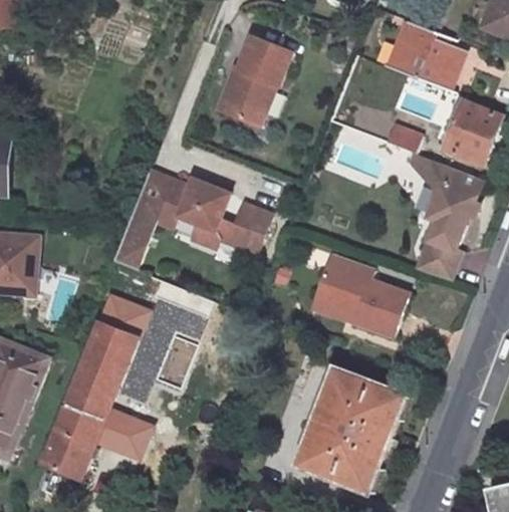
[(0,26),(22,28),(24,0),(0,0),(0,26)]
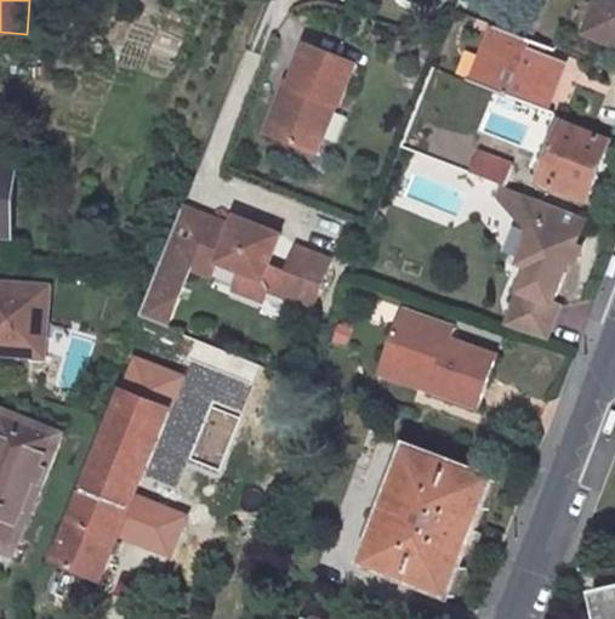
[(581,0),(571,28),(611,44),(614,44),(614,0),(581,0)]
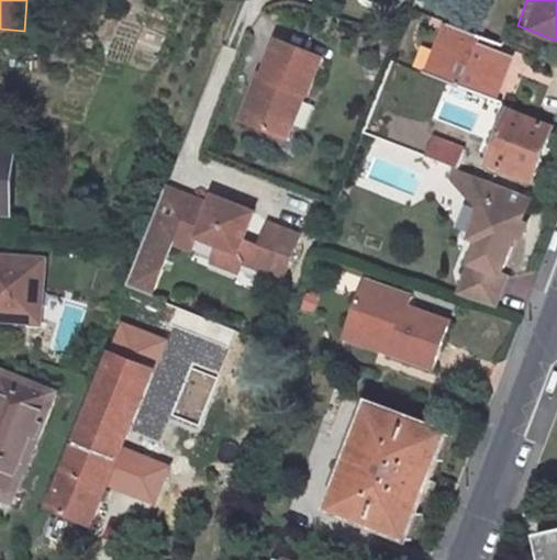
[(478,36),(439,21),(420,70),(494,99),(511,54),(476,41),(478,36)]
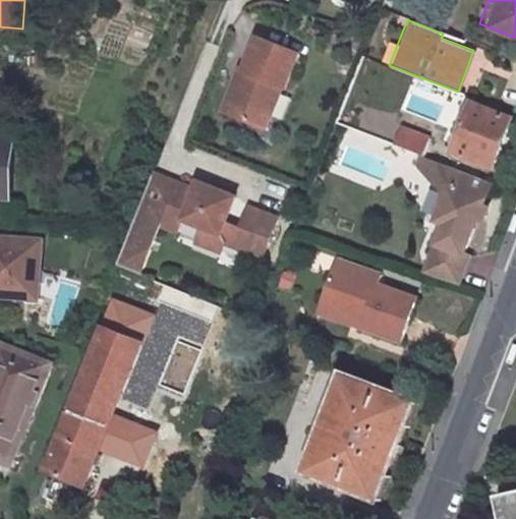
[(287,51),(248,36),(236,65),(232,64),(215,107),(254,123),(271,82),(275,83),(287,51)]
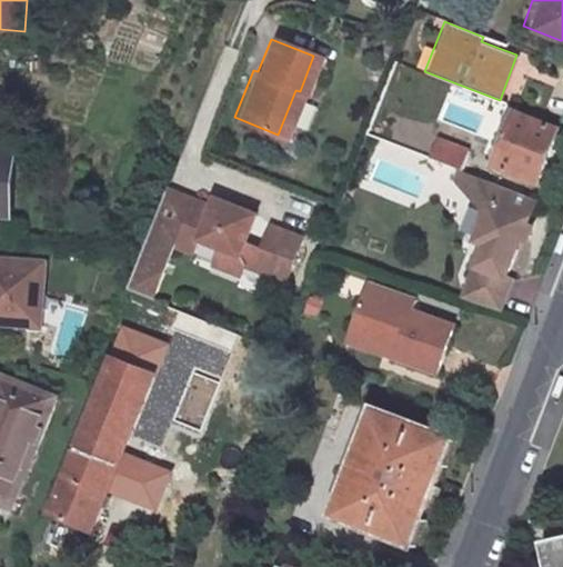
[(559,126),(510,107),(488,166),(536,183),(559,126)]
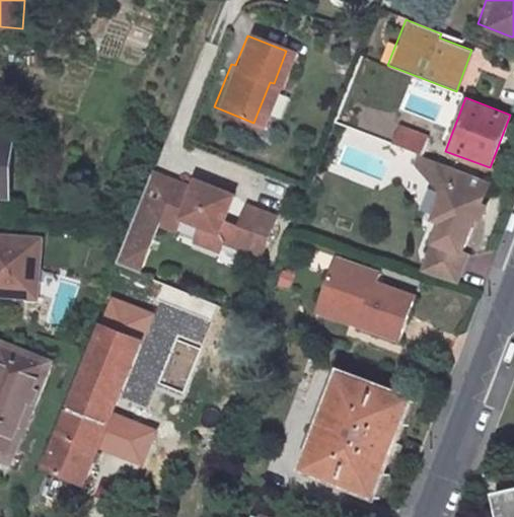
[(426,134),(397,125),(390,142),(415,152),(419,154),(426,134)]
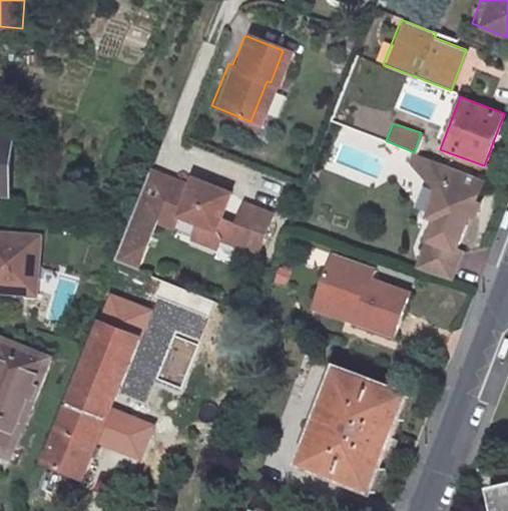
[(14,132),(0,131),(0,197),(9,198),(14,132)]
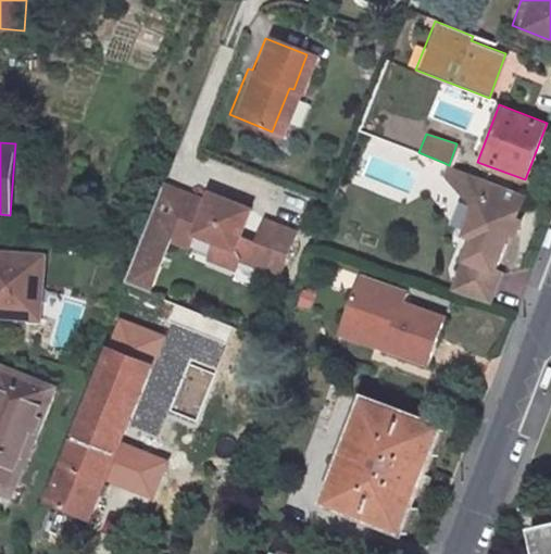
[(524,193),(449,165),(445,163),(439,175),(468,205),(456,236),(465,240),(458,262),(492,275),(496,267),(506,237),(514,239),(523,217),(515,215),(524,193)]
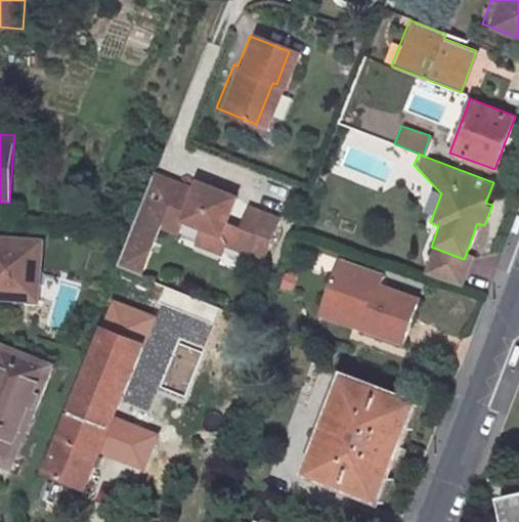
[(226,222),(238,196),(193,178),(190,186),(152,171),(116,265),(139,274),(158,227),(176,234),(181,222),(200,229),(193,245),(220,254),(223,247),(260,261),(278,216),(245,203),(236,226),(226,222)]
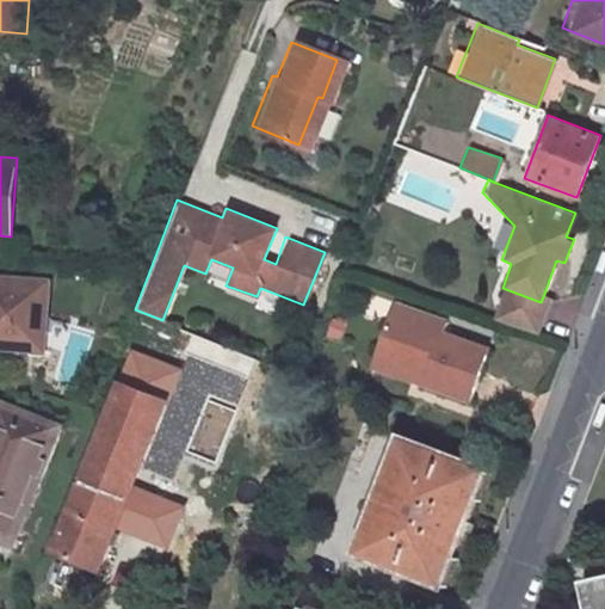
[(49,277),(0,272),(0,350),(43,354),(49,277)]
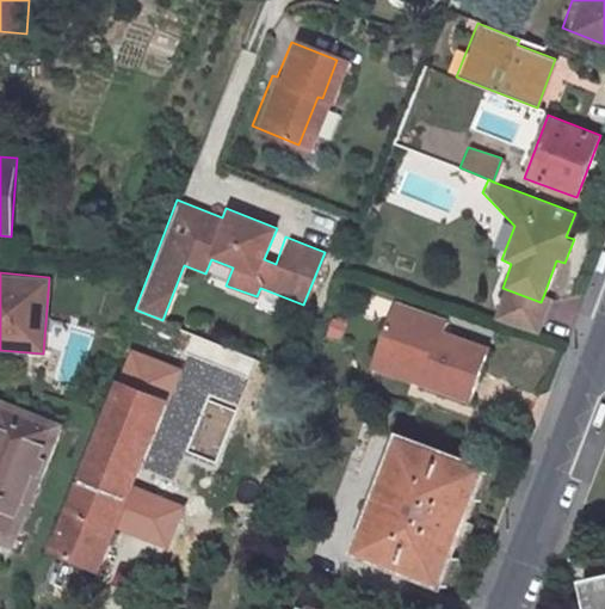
[(549,296),(544,294),(541,302),(502,288),(492,318),(536,333),(549,296)]
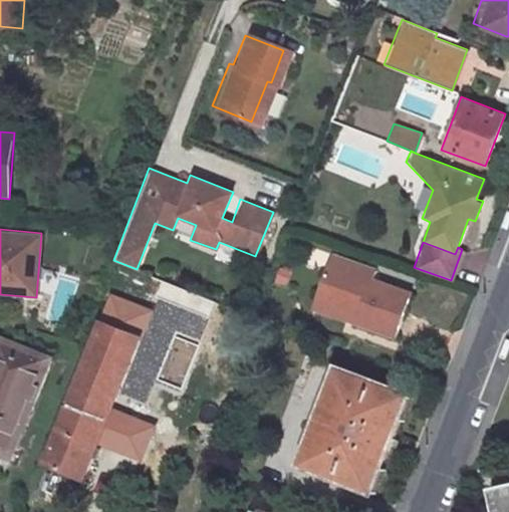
[(306,294),(348,309),(345,318),(386,332),(402,287),(361,272),(364,264),(321,249),(306,294)]
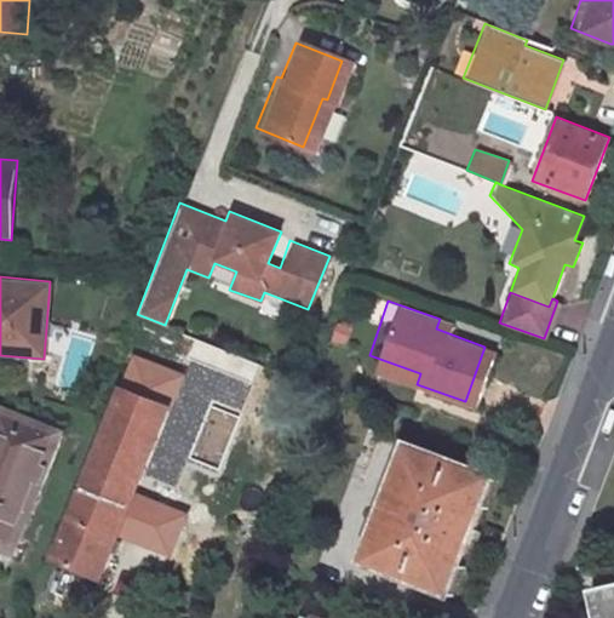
[(254,355),(189,330),(182,349),(247,373),(254,355)]
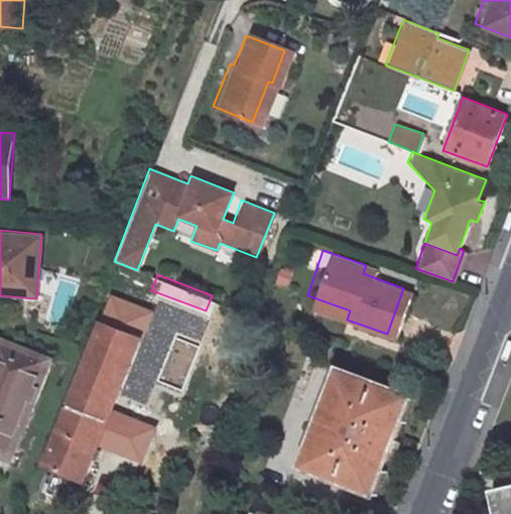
[(109,287),(97,317),(143,337),(155,306),(109,287)]
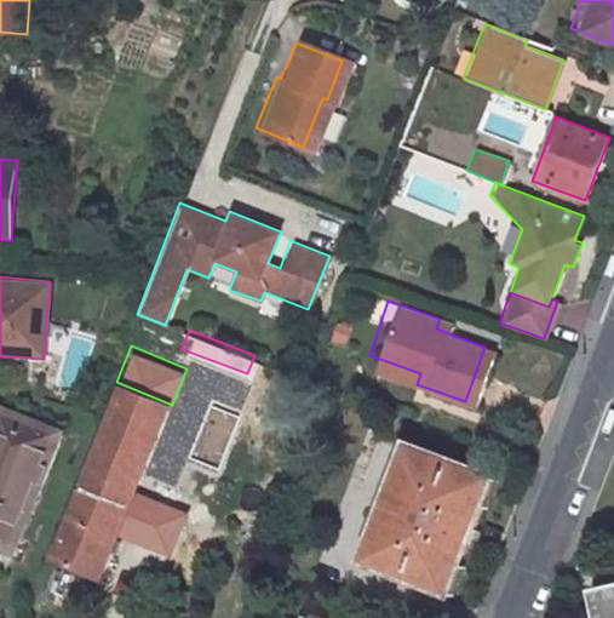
[(365,366),(417,384),(420,373),(369,355),(365,366)]
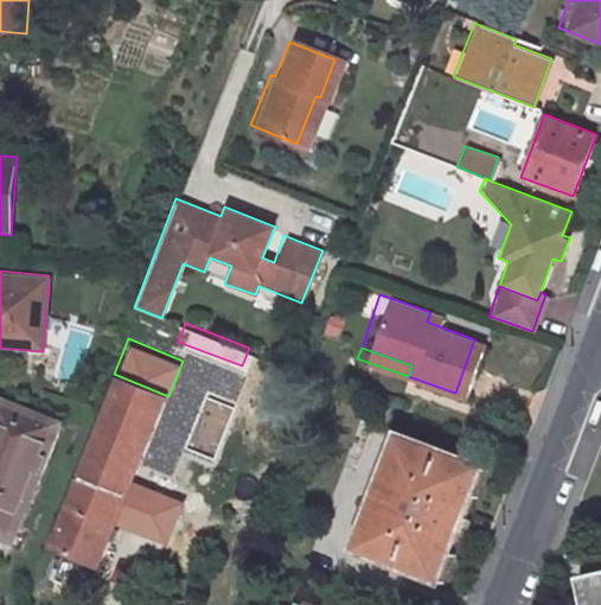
[(168,396),(114,374),(75,470),(128,492),(135,476),(168,396)]
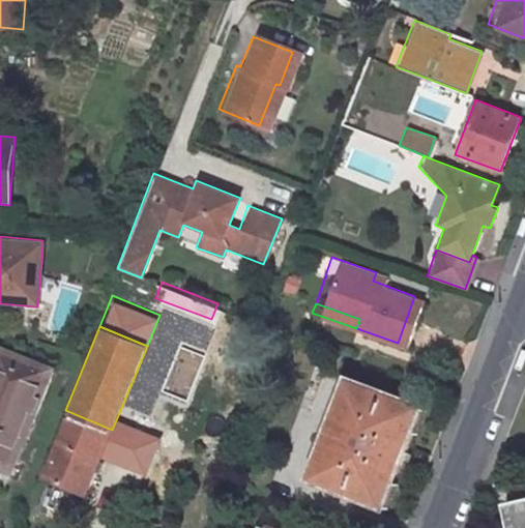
[(53,367),(0,345),(0,470),(9,474),(53,367)]
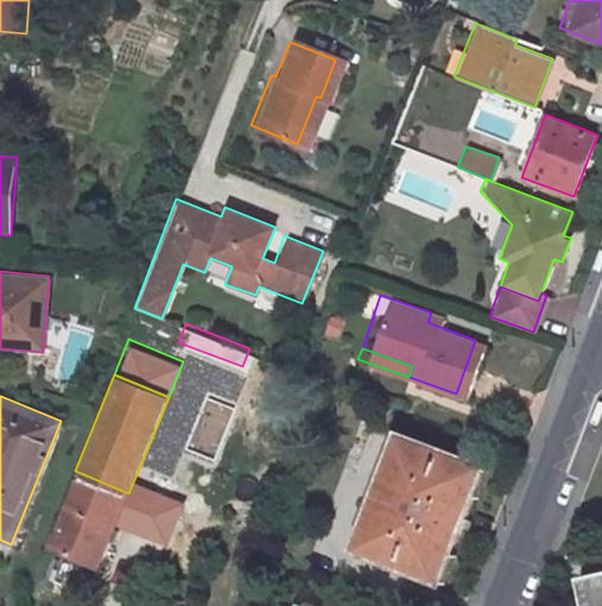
[(487,465),(395,430),(349,551),(441,587),(487,465)]
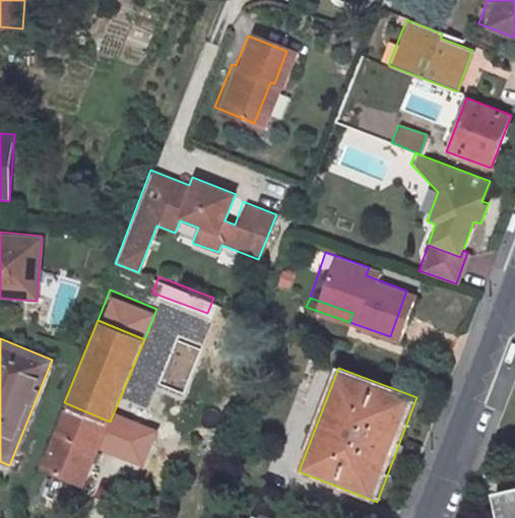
[(110,422),(64,402),(38,465),(84,483),(101,444),(110,422)]
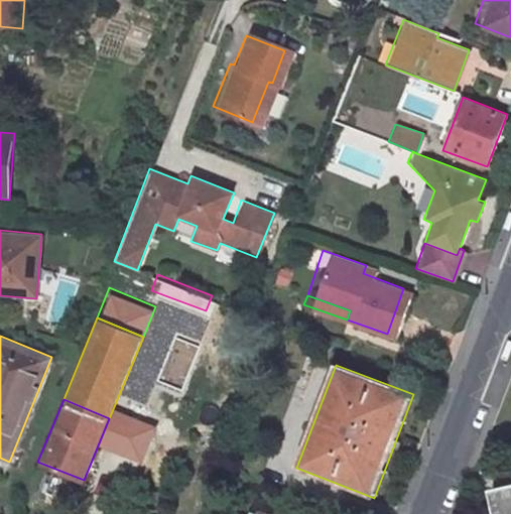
[(109,418),(100,440),(138,456),(152,418),(115,404),(109,418)]
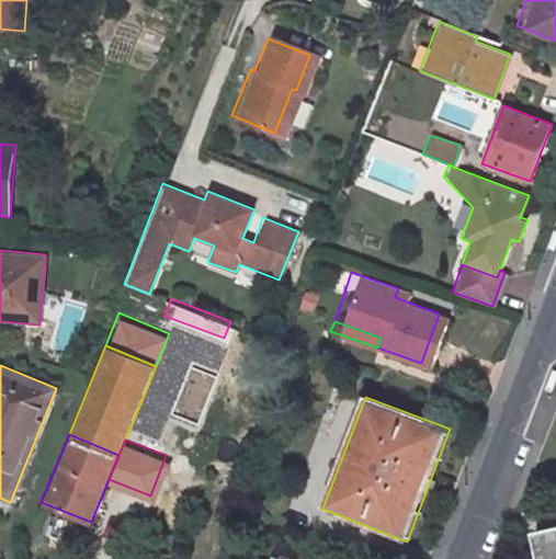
[(555,558),(555,526),(532,532),(539,558),(555,558)]
